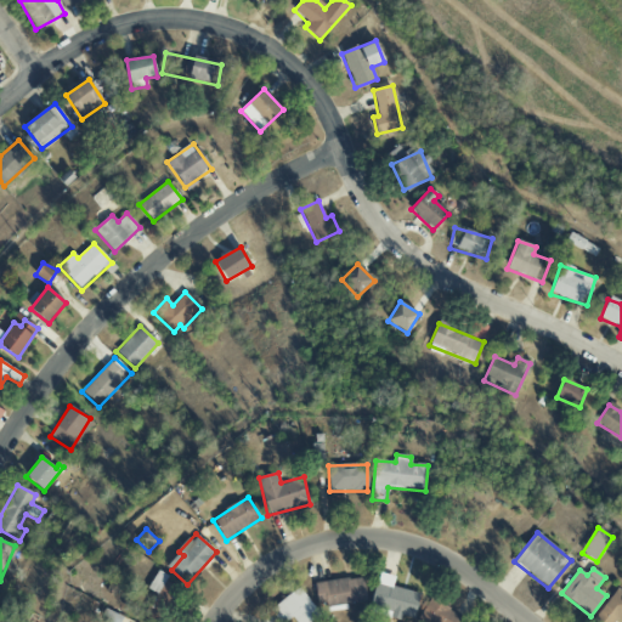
[(165,581),(168,577),(158,571),(147,588),(156,594),(143,616),(153,621),(162,621),(181,591),(165,581)]
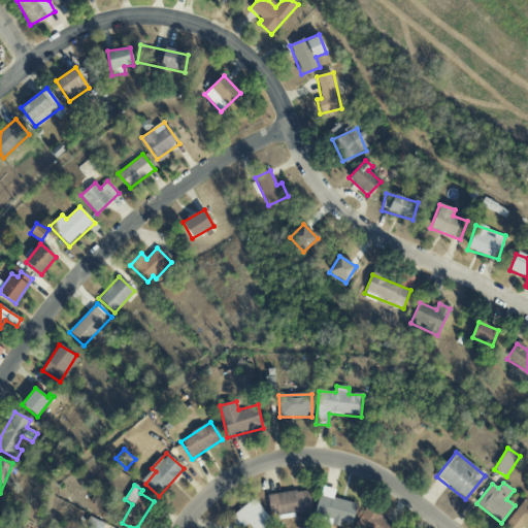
[(98,504),(104,492),(97,489),(92,501),(98,504)]
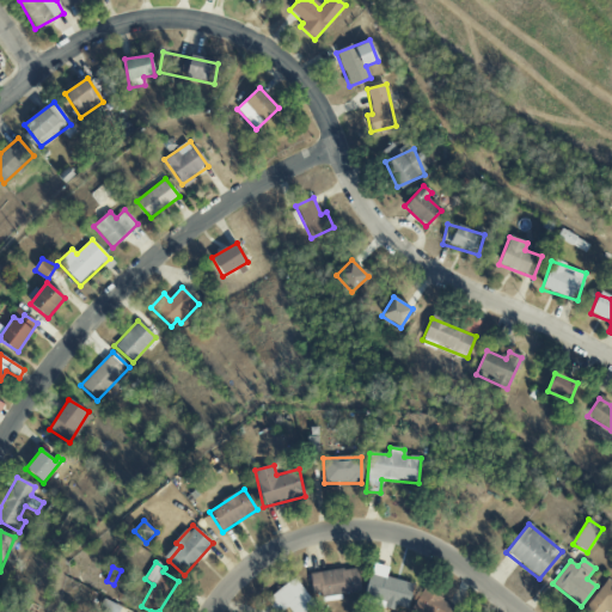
[(311,573),(313,600),(360,595),(357,568),(311,573)]
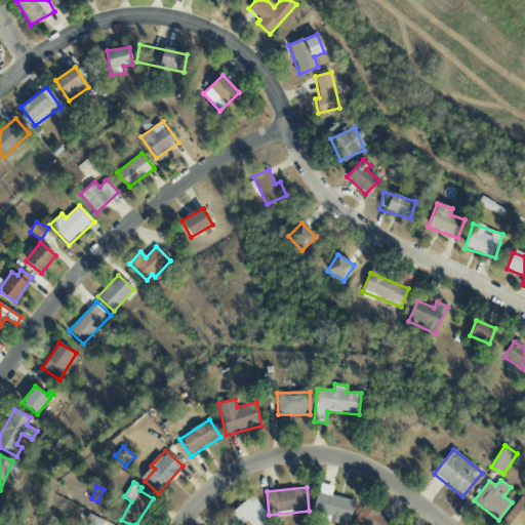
[(355,501),(318,491),(313,513),(329,517),(328,521),(337,523),(339,519),(350,521),(355,501)]
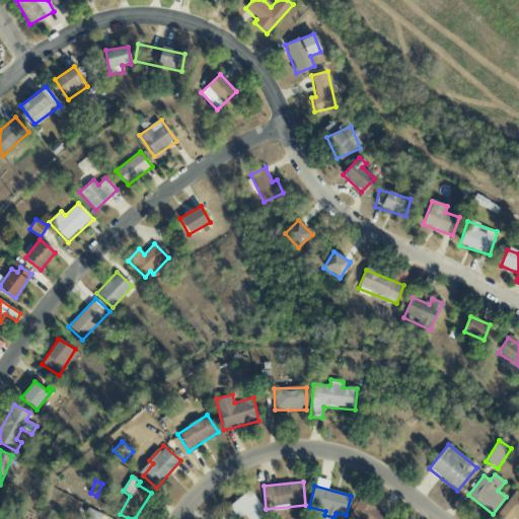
[(246,518),(258,518),(267,514),(250,491),(226,508),(233,518),(235,518),(243,514),(246,518)]
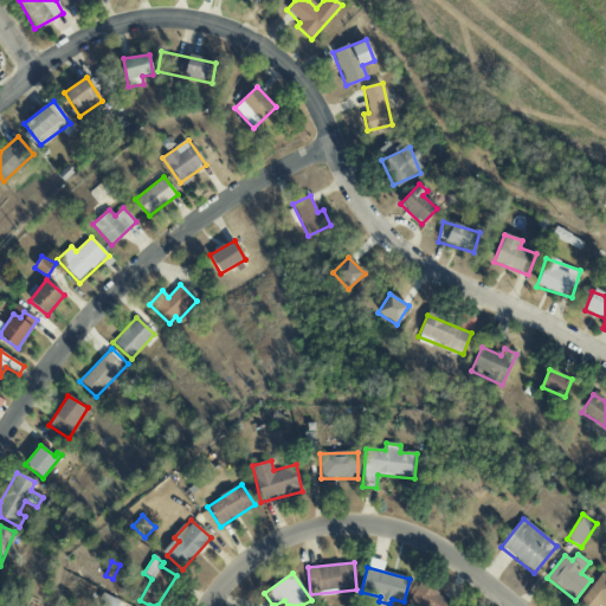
[(604,605),(605,605),(605,578),(600,574),(577,605),(598,605),(600,604),(604,605)]
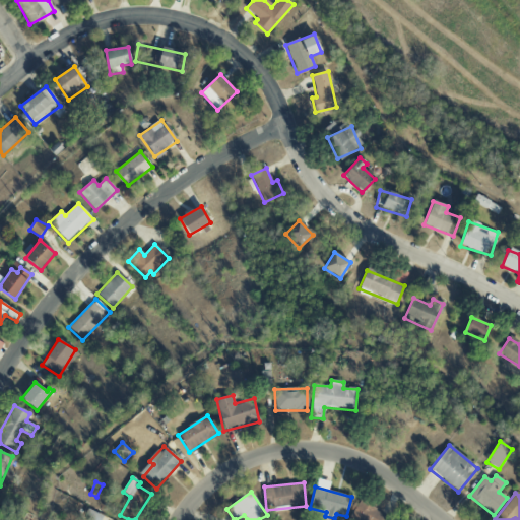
[(388,519),(390,518),(360,500),(350,515),(358,519),(388,519)]
